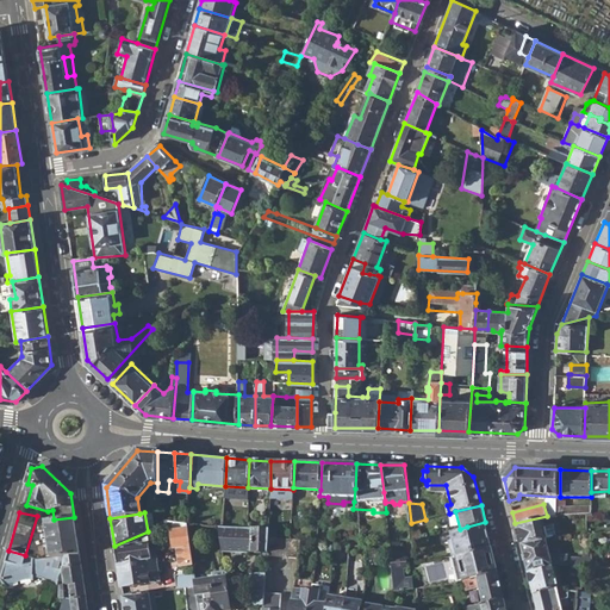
[(515,523),(520,543),(546,537),(556,534),(552,515),(547,516),(515,523)]
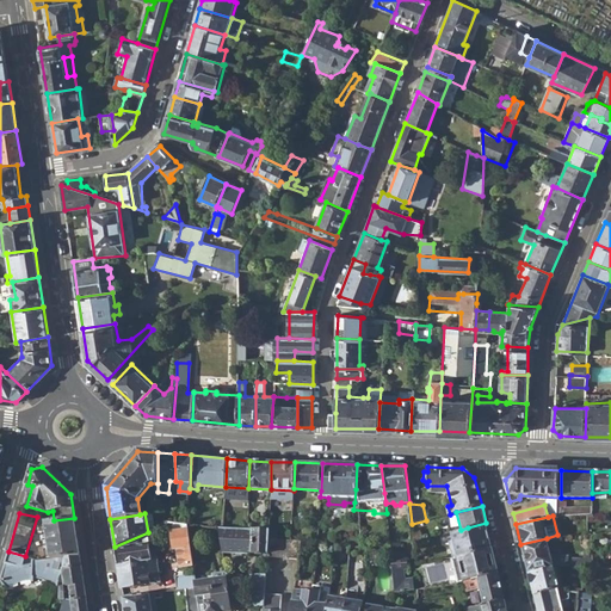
[(54,520),(37,517),(25,556),(36,560),(65,556),(80,554),(74,518),(54,520)]
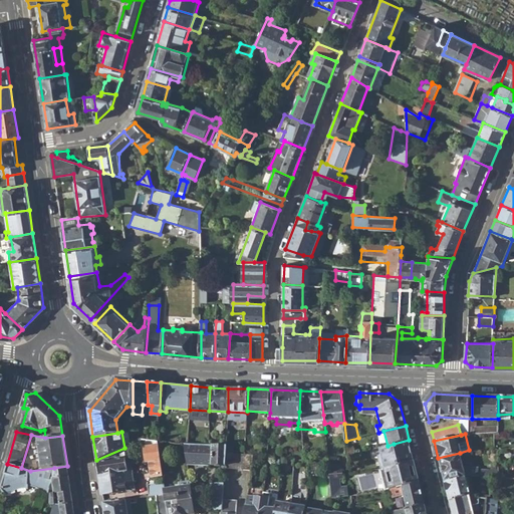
[(137,489),(131,450),(146,444),(148,461),(150,461),(153,475),(163,474),(158,439),(142,441),(124,448),(96,460),(101,494),(137,489)]
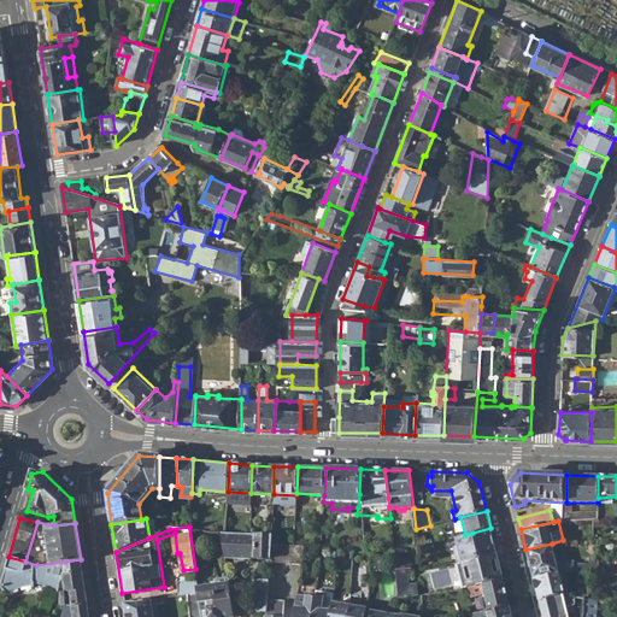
[(459,564),(479,558),(497,553),(491,528),(472,533),(465,535),(456,538),(458,545),(453,546),(458,564),(459,564)]
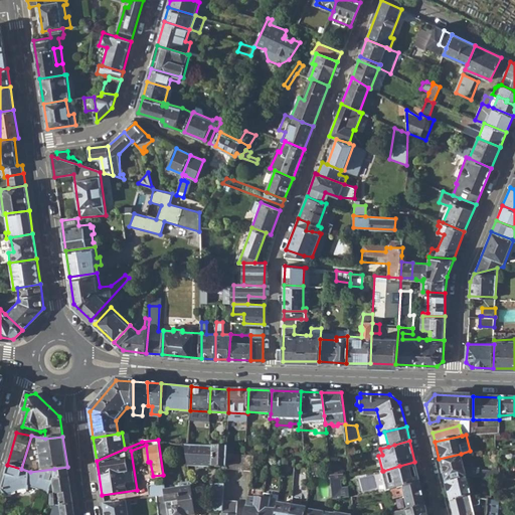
[(189,466),(225,467),(226,454),(227,448),(185,445),(189,466)]
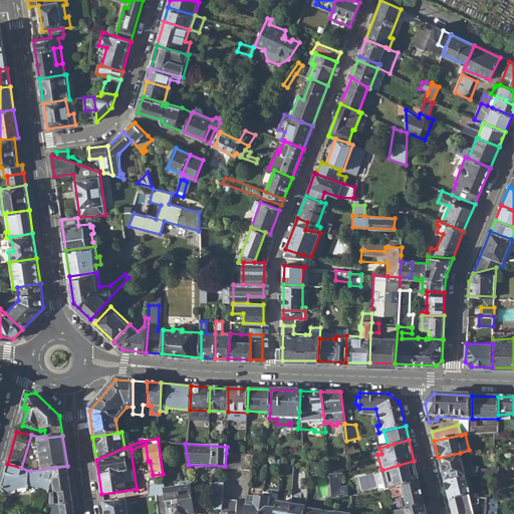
[(225,468),(233,469),(234,454),(226,453),(225,466),(225,468)]
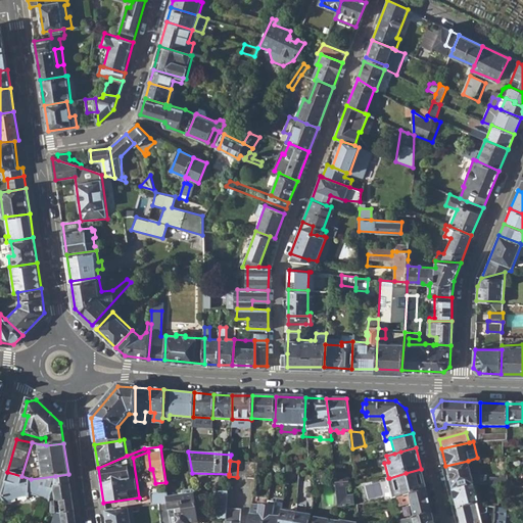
[(445,466),(452,489),(474,484),(491,483),(491,477),(487,477),(488,475),(471,475),(468,461),(445,466)]
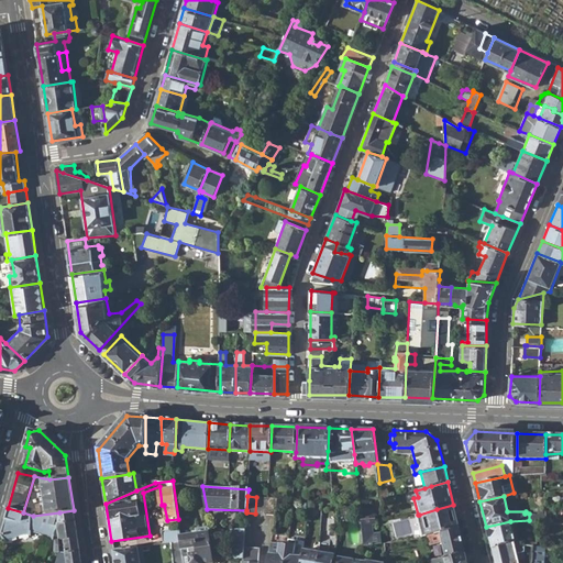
[(255,514),(264,514),(265,497),(256,497),(255,514)]
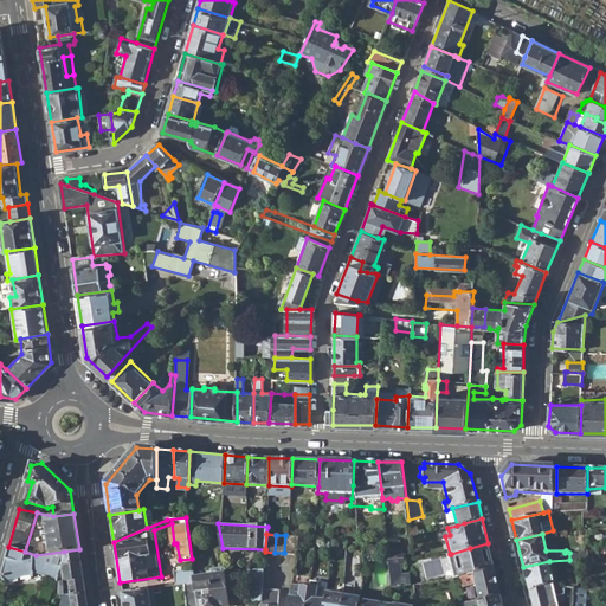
[(296,536),(285,535),(284,553),(295,553),(296,536)]
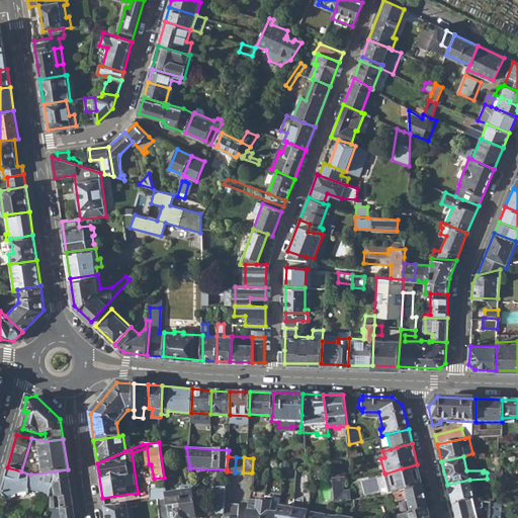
[(268,467),(282,469),(282,460),(268,459),(268,467)]
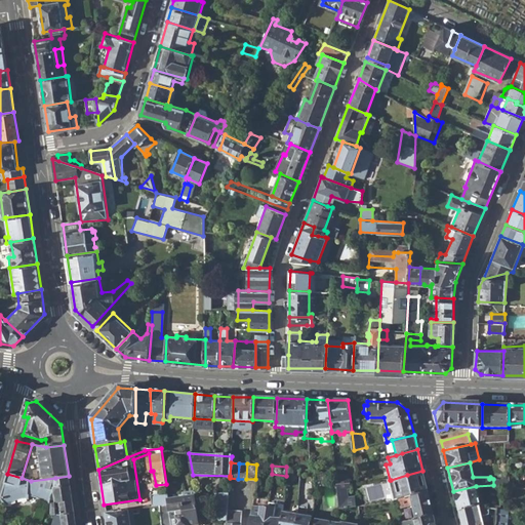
[(395,500),(399,499),(428,493),(422,471),(407,475),(391,480),(390,480),(395,500)]
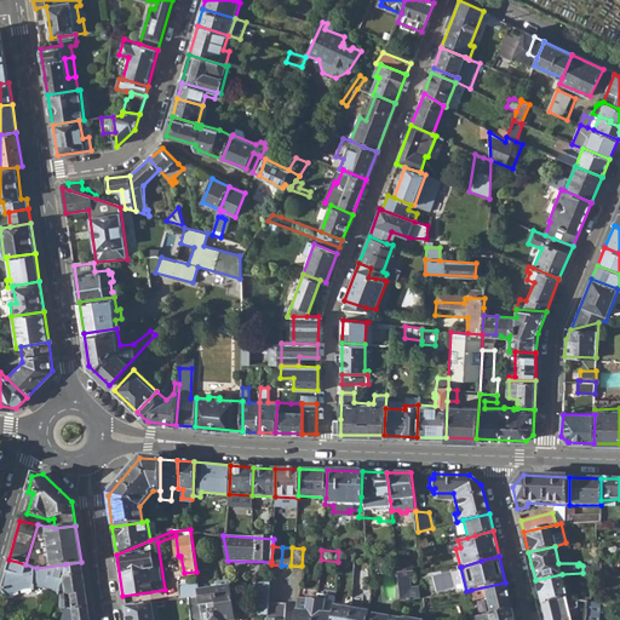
[(57,593),(63,575),(65,564),(36,568),(26,564),(9,560),(0,587),(0,589),(7,598),(17,592),(27,591),(34,591),(35,590),(45,590),(57,593)]
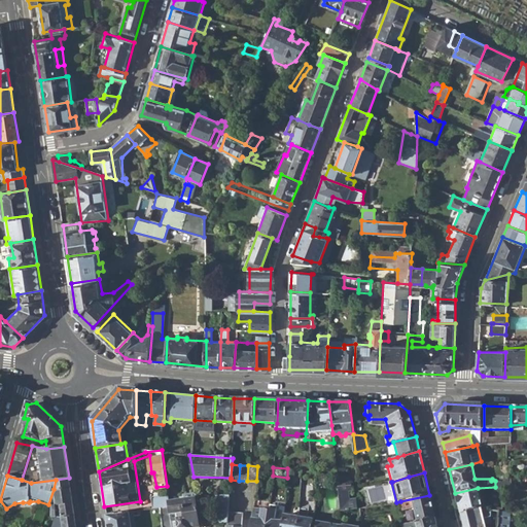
[(338,477),(341,513),(359,510),(366,508),(363,496),(353,498),(353,499),(350,500),(349,493),(350,492),(350,483),(348,483),(347,477),(338,477)]
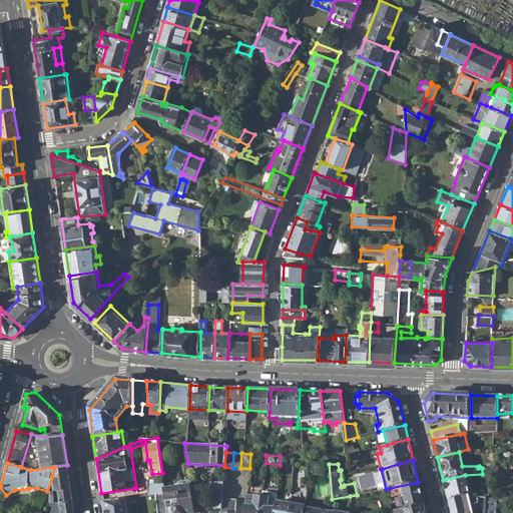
[(54,503),(60,503),(72,501),(67,465),(54,467),(52,476),(55,491),(51,492),(50,503),(54,503)]
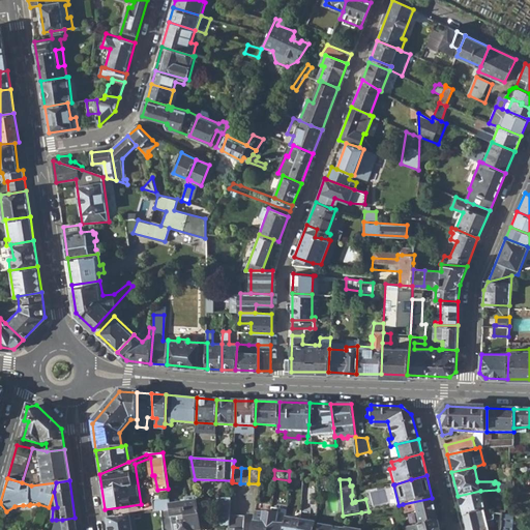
[(458,496),(463,516),(486,510),(480,491),(458,496)]
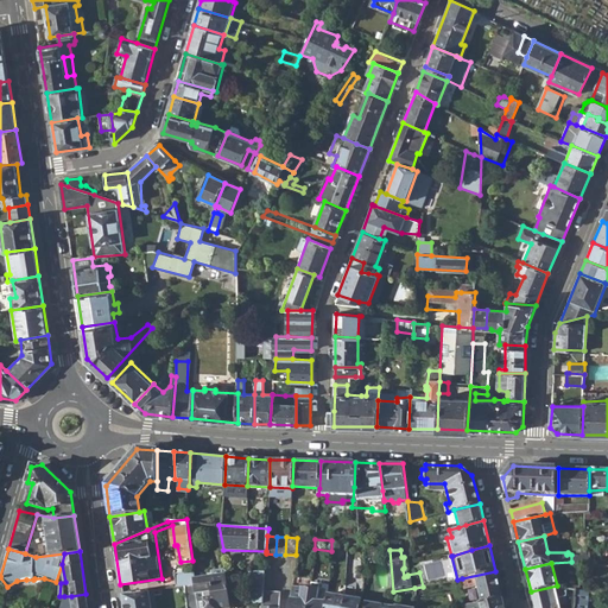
[(179,584),(183,583),(196,582),(195,577),(194,570),(178,571),(179,584)]
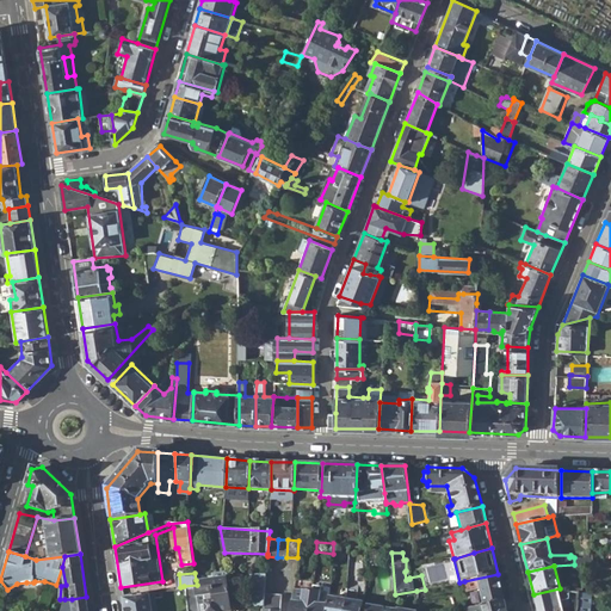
[(250,608),(263,606),(264,592),(265,575),(250,574),(250,585),(252,585),(250,608)]
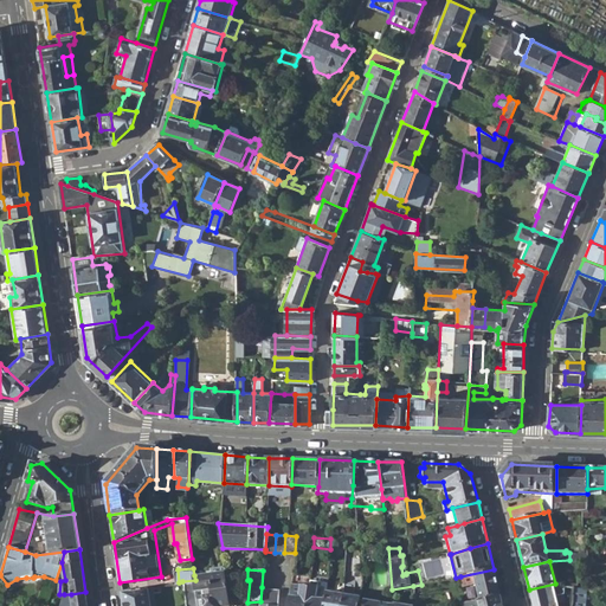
[(476,586),(479,600),(501,595),(494,569),(461,577),(464,588),(476,586)]
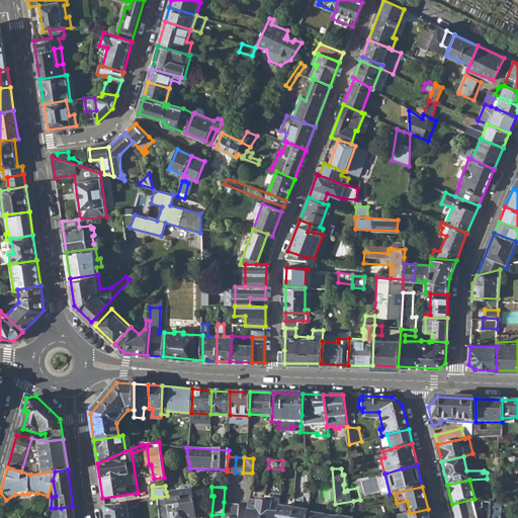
[(182,490),(166,492),(167,496),(170,517),(195,517),(197,517),(193,488),(182,490)]
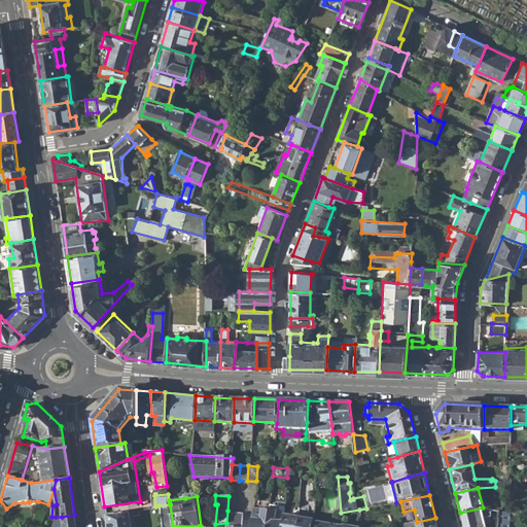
[(163,526),(173,526),(170,504),(159,505),(163,526)]
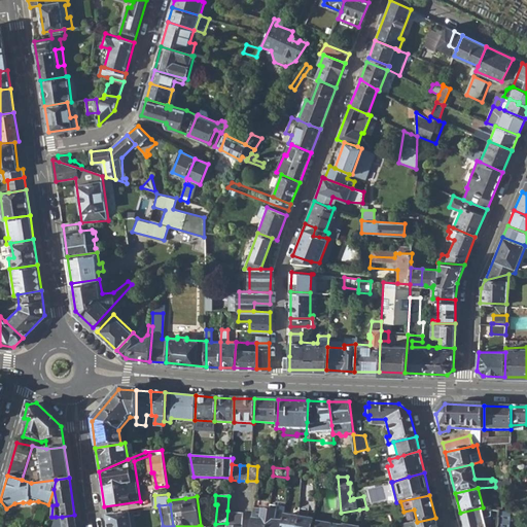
[(282,517),(283,508),(275,507),(275,512),(269,511),(266,526),(281,526),(282,523),(282,517)]
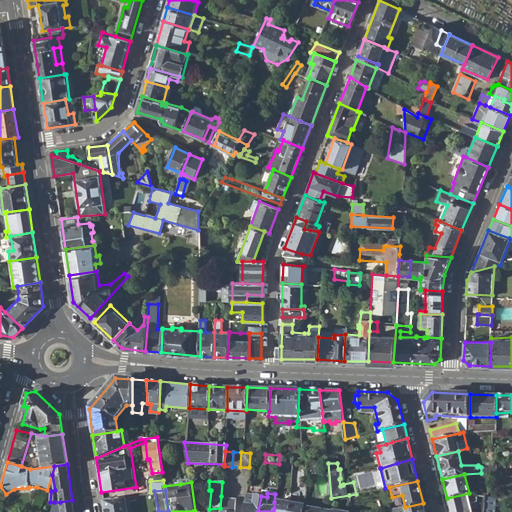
[(447,498),(450,511),(467,511),(466,505),(471,503),(469,493),(447,498)]
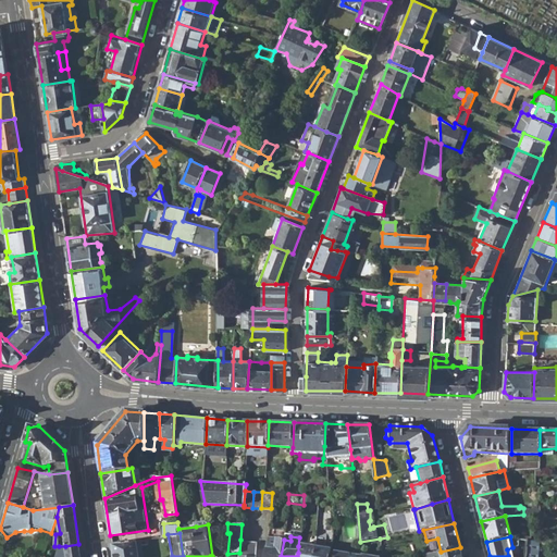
[(111,544),(113,556),(143,556),(140,540),(111,544)]
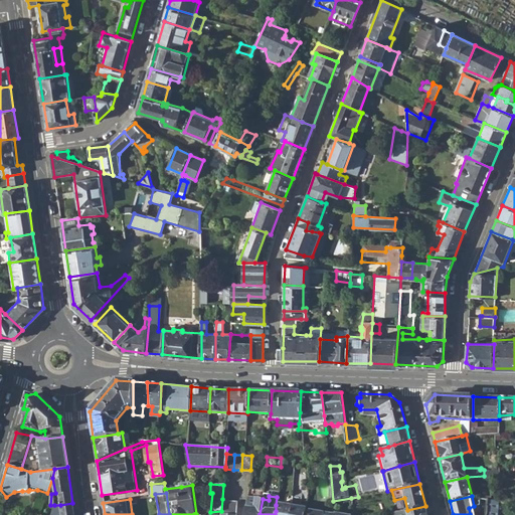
[(221,511),(221,514),(226,514),(236,514),(237,501),(222,499),(221,511)]
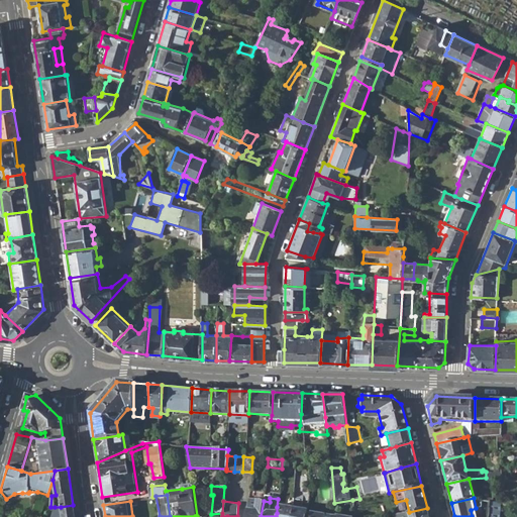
[(245,516),(261,516),(264,501),(255,501),(254,509),(247,509),(245,516)]
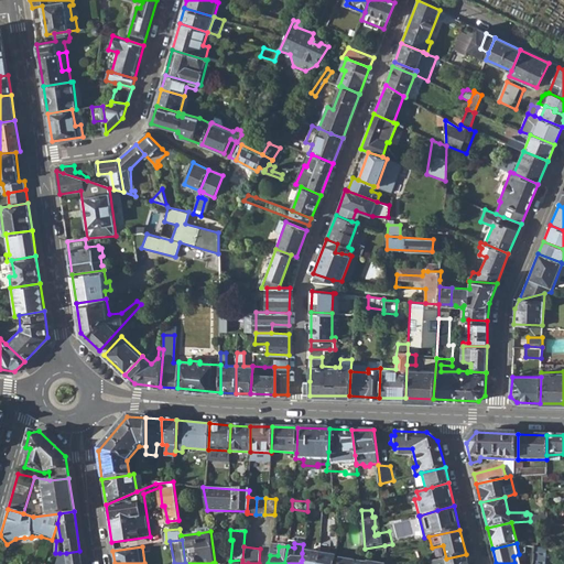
[(534,563),(546,563),(549,548),(537,546),(534,563)]
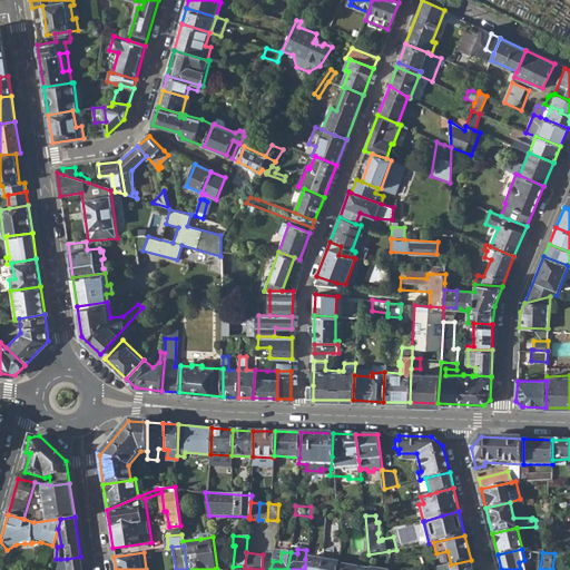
[(60,559),(56,569),(81,569),(80,557),(67,559),(60,559)]
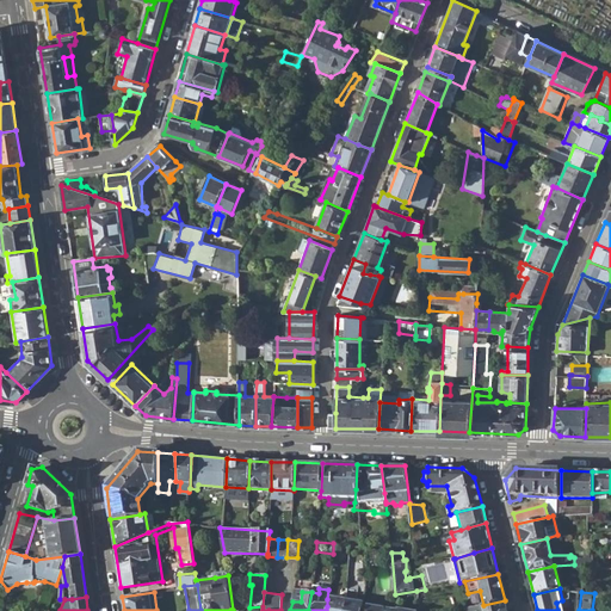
[(382,608),(396,610),(396,609),(395,598),(389,597),(382,600),(382,608)]
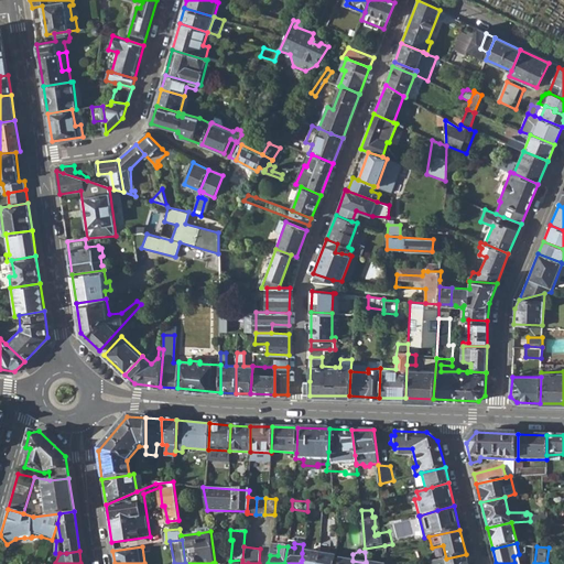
[(301,563),(315,563),(316,554),(302,553),(302,560),(301,563)]
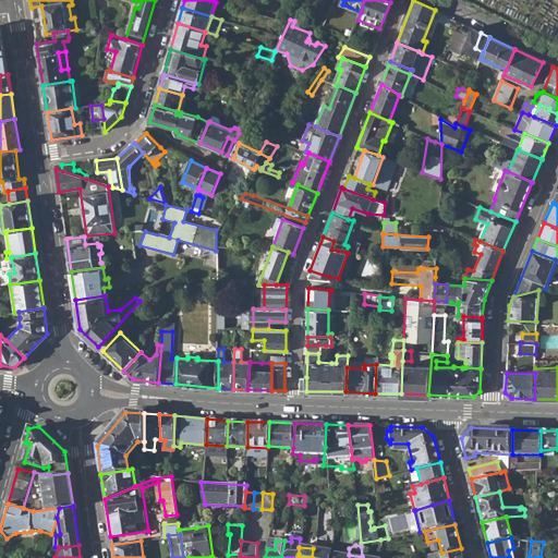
[(329,557),(330,550),(313,548),(312,557),(329,557)]
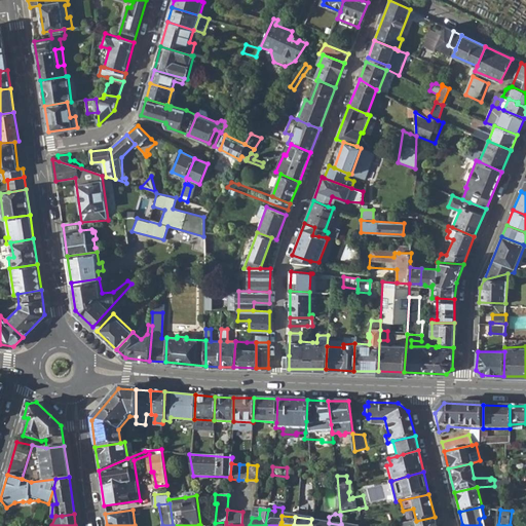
[(436,525),(435,517),(416,521),(401,524),(401,525),(436,525)]
